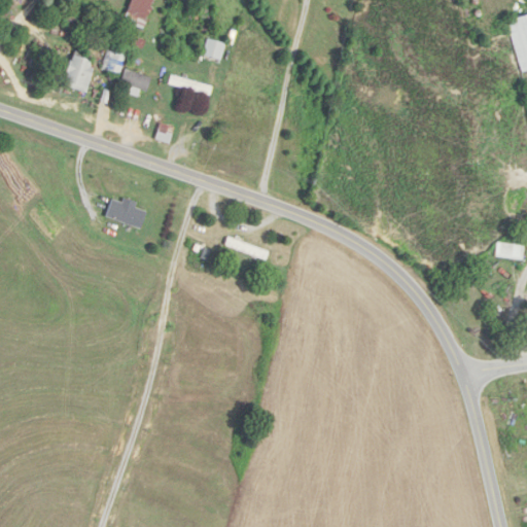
[(134,0),(127,24),(148,31),(157,0),(134,0)]
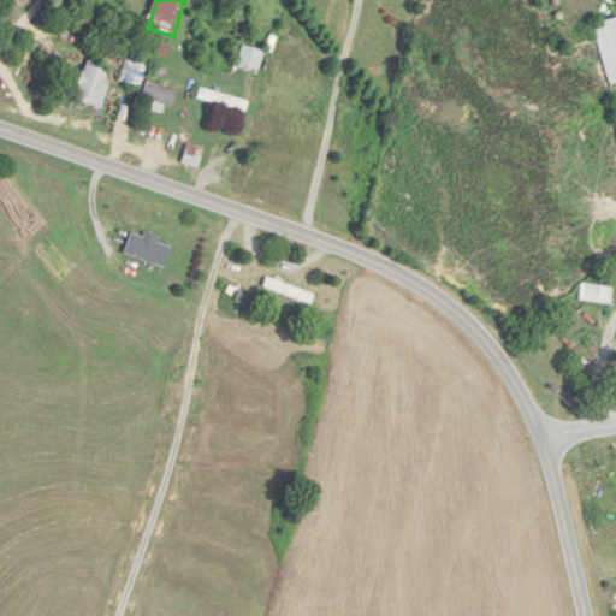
[(615,84),(615,18),(596,25),(611,87),(615,84)]
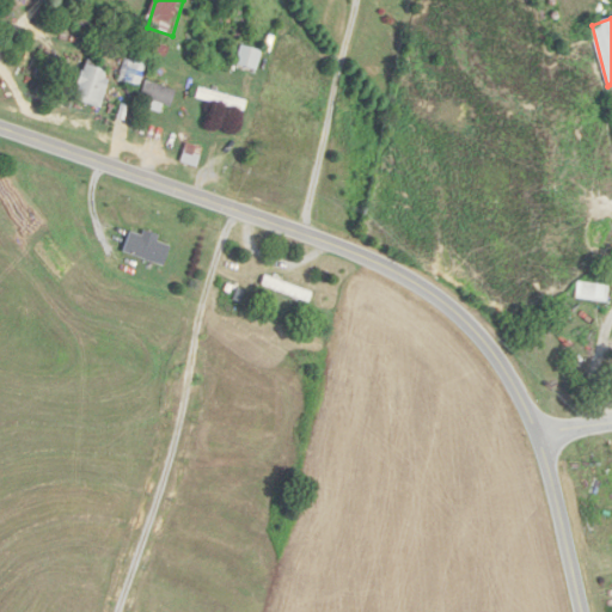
[(239,66),(259,71),(265,51),(244,47),(239,66)]
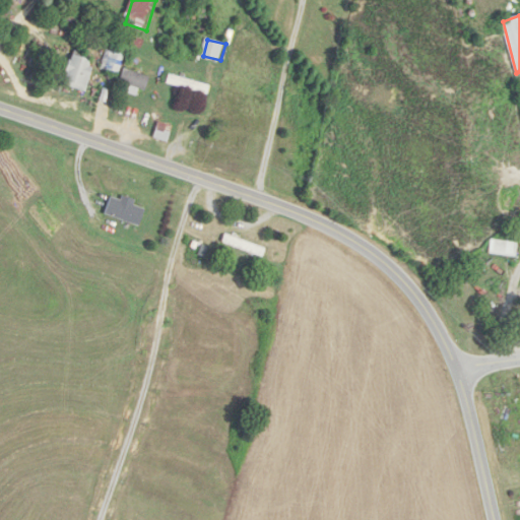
[(102,68),(119,74),(125,56),(109,50),(102,68)]
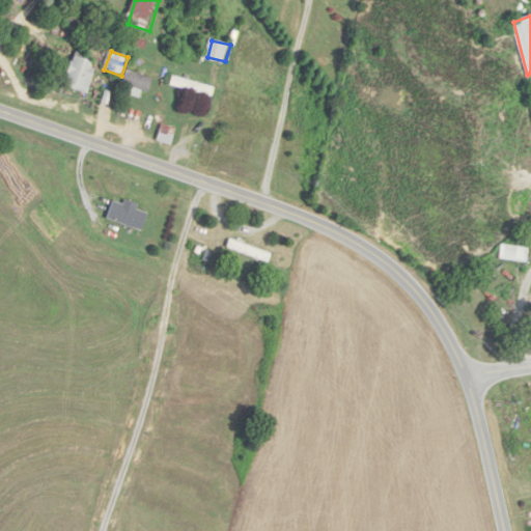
[(98,57),(74,54),(68,90),(92,93),(98,57)]
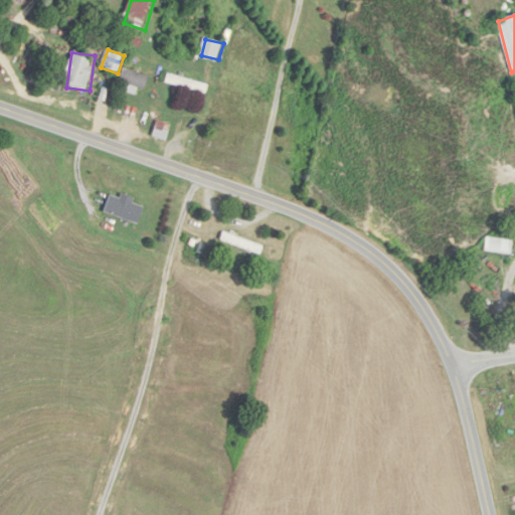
[(146,92),(151,77),(126,67),(120,80),(146,92)]
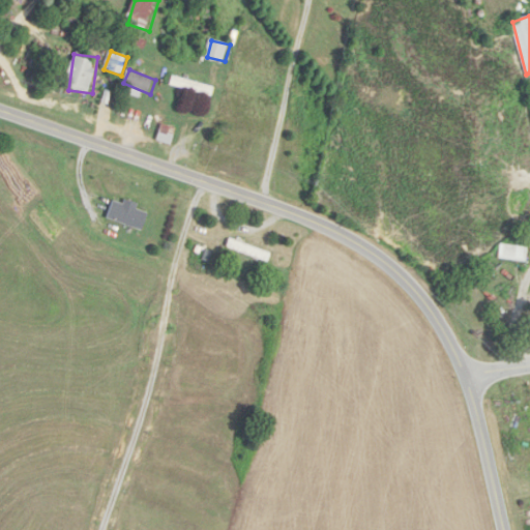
[(216,87),(174,77),(172,86),(213,97),(216,87)]
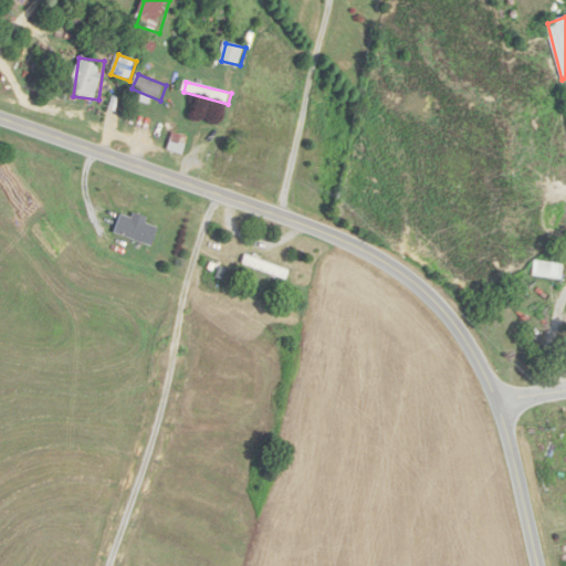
[(184,137),(176,135),(171,149),(179,152),(184,137)]
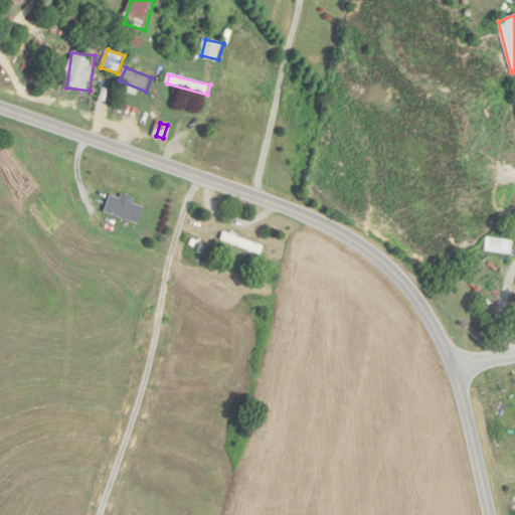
[(264,245),(224,233),(221,241),(261,253),(264,245)]
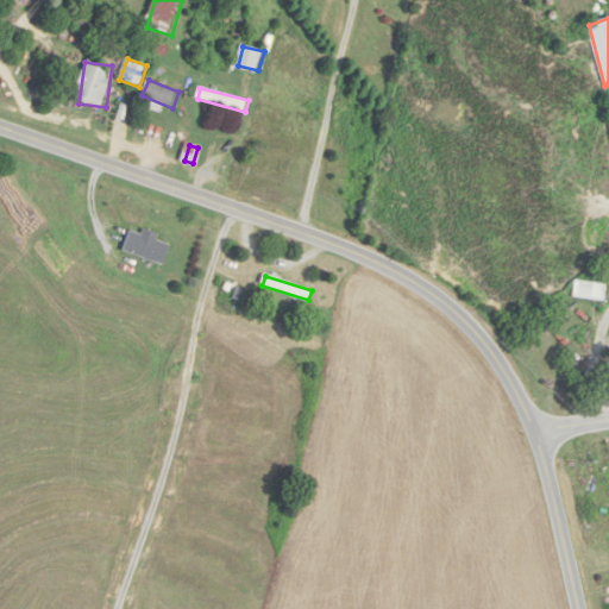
[(608,283),(577,283),(577,300),(608,300),(608,283)]
